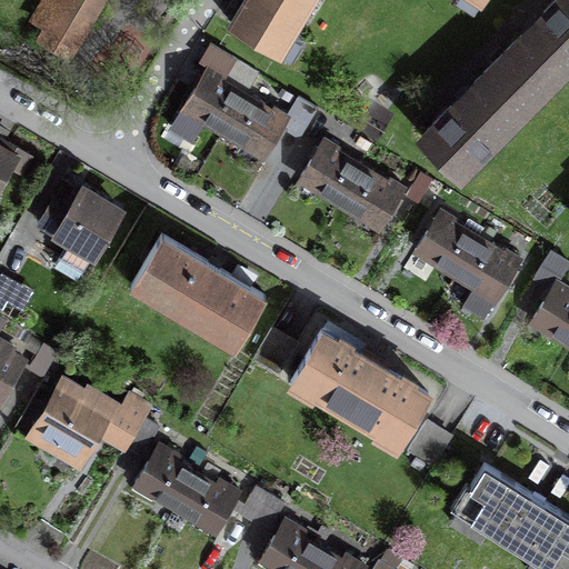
[(42,0),(32,18),(48,27),(58,10),(87,27),(102,0),(42,0)]
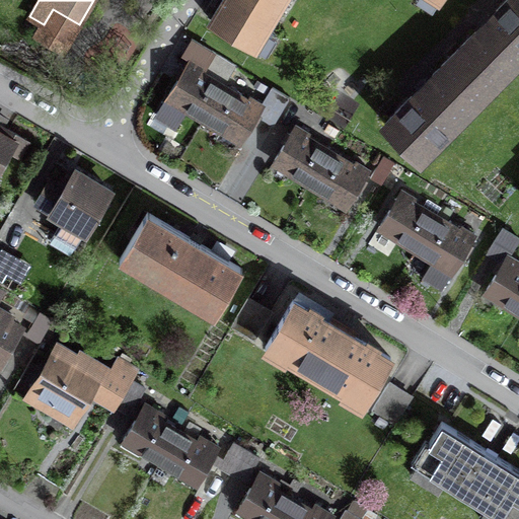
[(252,45),(280,0),(220,0),(210,18),(252,45)]
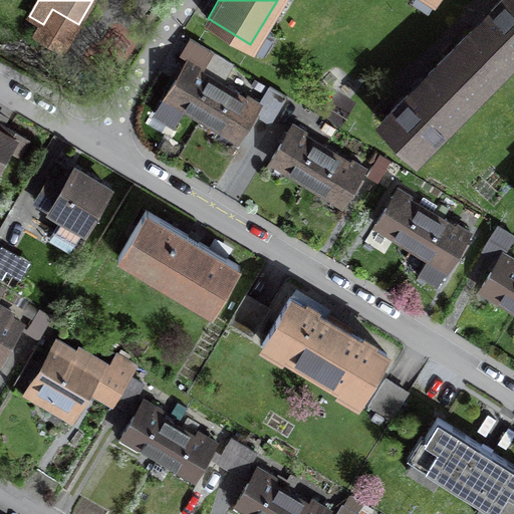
[(417,155),(513,57),(513,0),(502,0),(484,18),(417,85),(381,120),(417,155)]
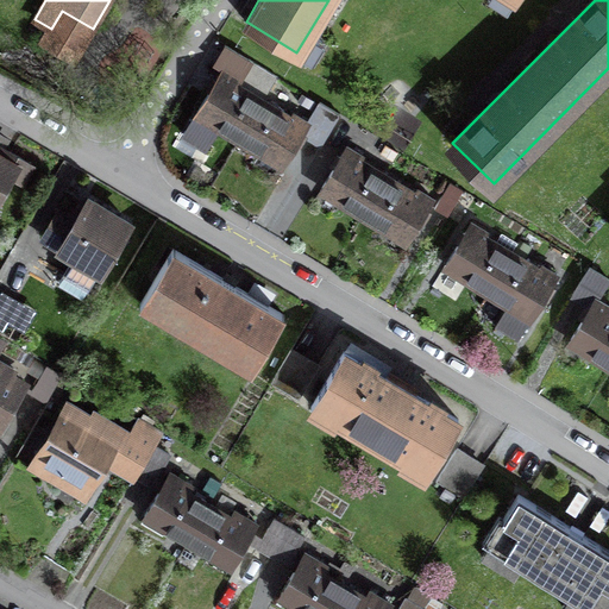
[(207,148),(219,127),(283,165),(294,146),(301,133),(320,145),(339,113),(320,101),(308,121),(265,96),(277,76),(248,60),(237,79),(223,69),(207,94),(183,135),(207,148)]
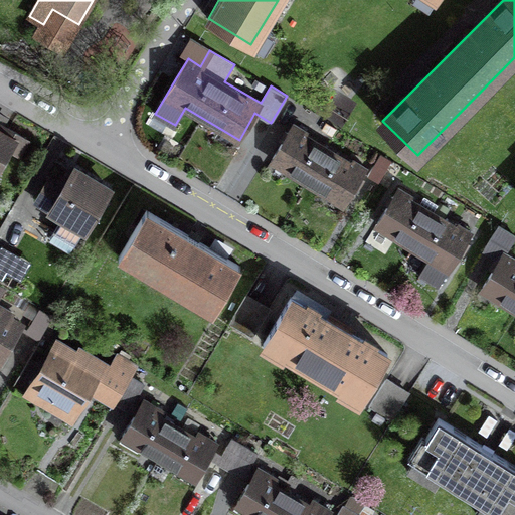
[(354,188),(365,169),(292,125),(282,142),(271,160),(344,204),(354,188)]
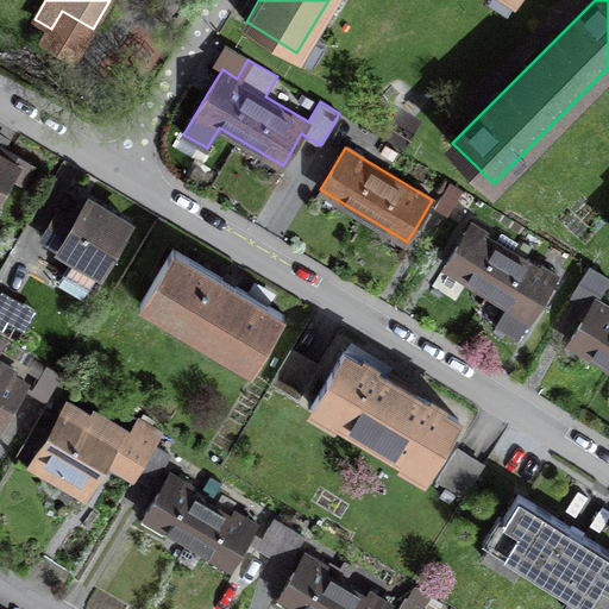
[(0,206),(25,165),(0,150),(0,206)]
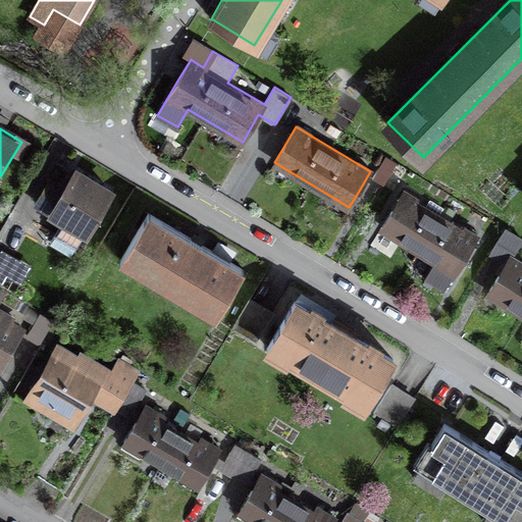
[(382,184),(395,163),(383,156),(371,177),(382,184)]
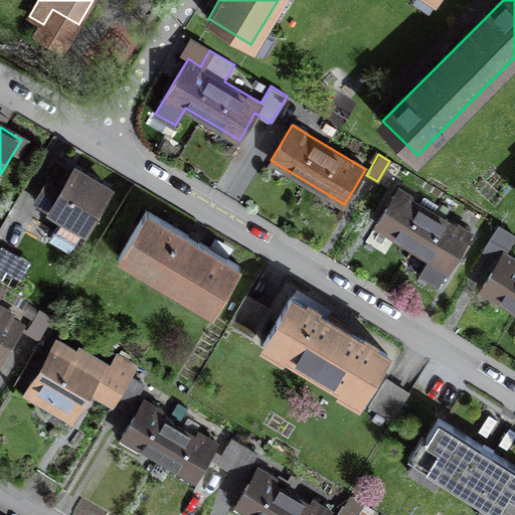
[(61,215),(54,229),(76,241),(107,187),(72,168),(58,192),(44,184),(35,201),(61,215)]
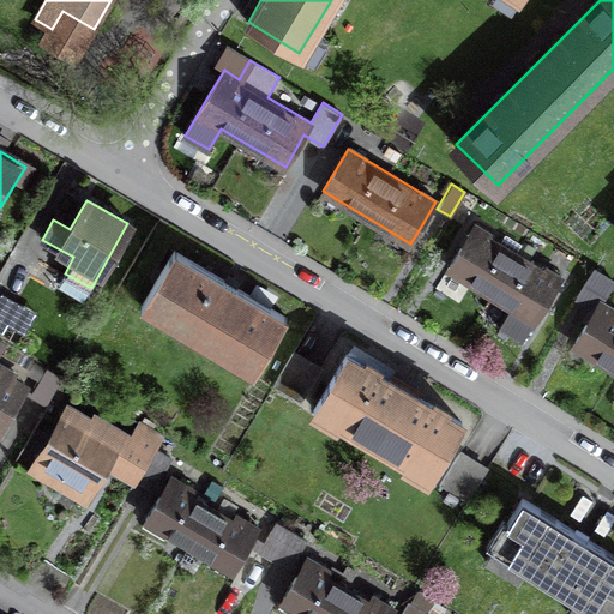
[(547,299),(560,277),(474,226),(461,247),(449,268),(535,319),(547,299)]
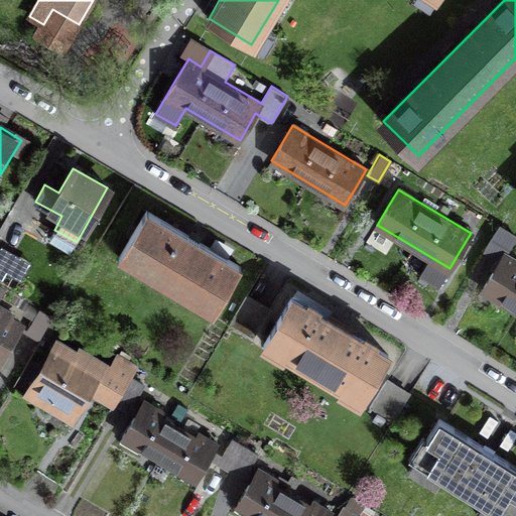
[(196,239),(148,210),(121,255),(211,311),(239,266),(196,239)]
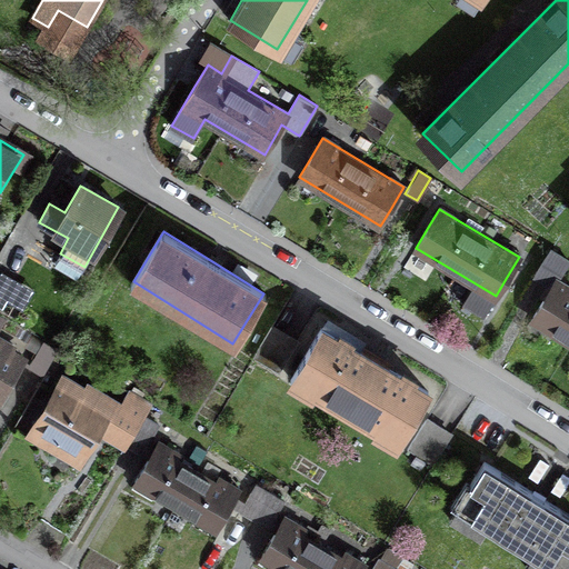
[(546,302),(535,319),(568,339),(568,291),(568,283),(559,278),(568,260),(552,251),(537,278),(553,288),(546,302)]
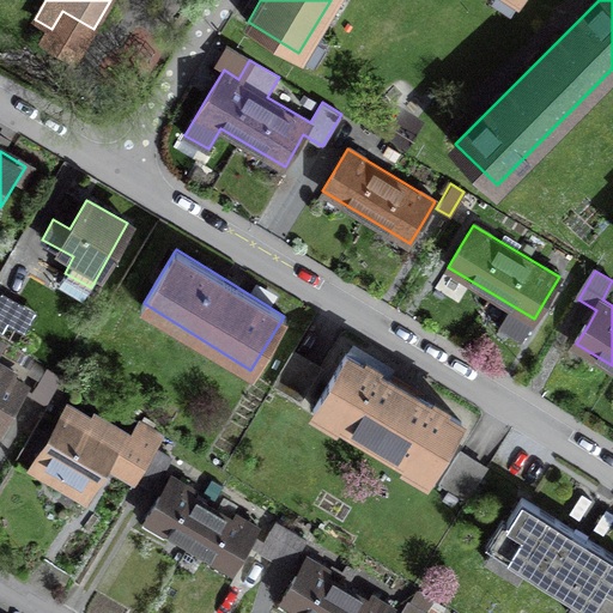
[(16,303),(1,296),(0,298),(0,331),(0,332),(16,303)]
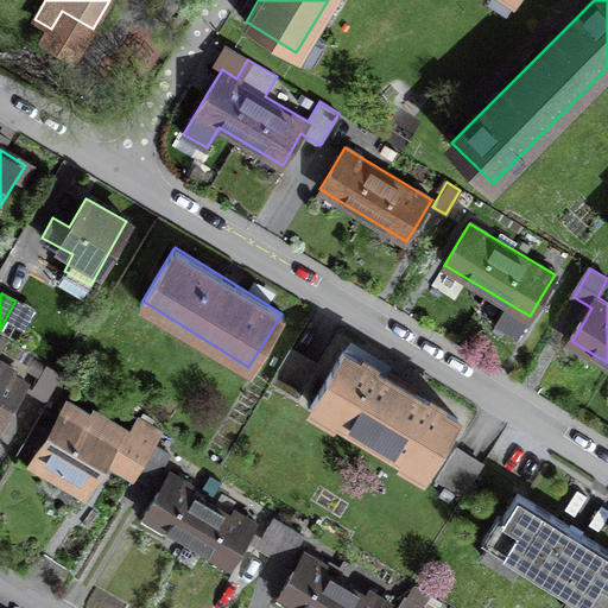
[(314,405),(429,473),(460,419),(410,390),(390,378),(344,352),(314,405)]
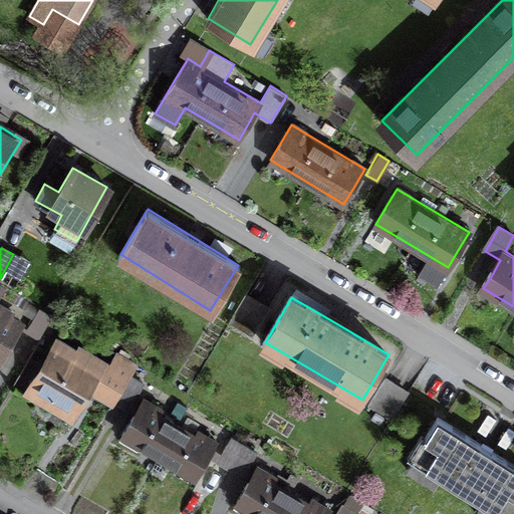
[(250,307),(238,327),(254,336),(265,316),(250,307)]
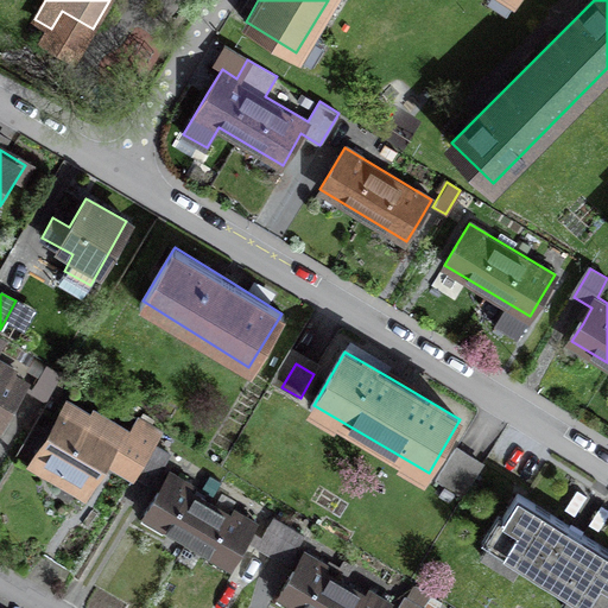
[(44,403),(61,377),(45,366),(29,392),(44,403)]
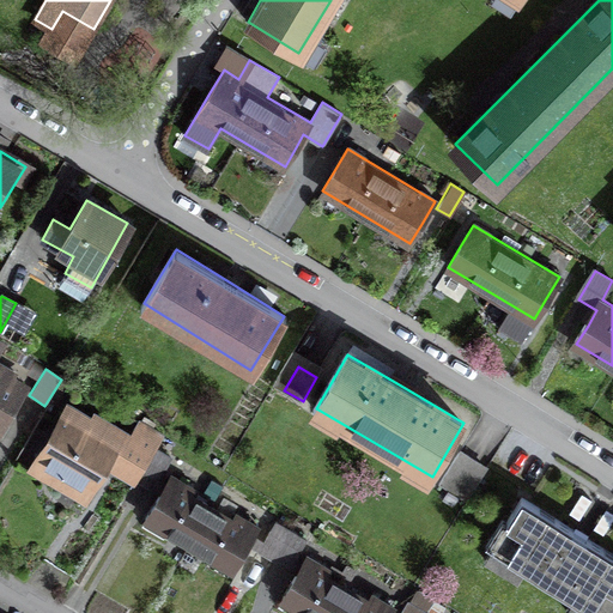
[(0,428),(25,387),(0,371),(0,428)]
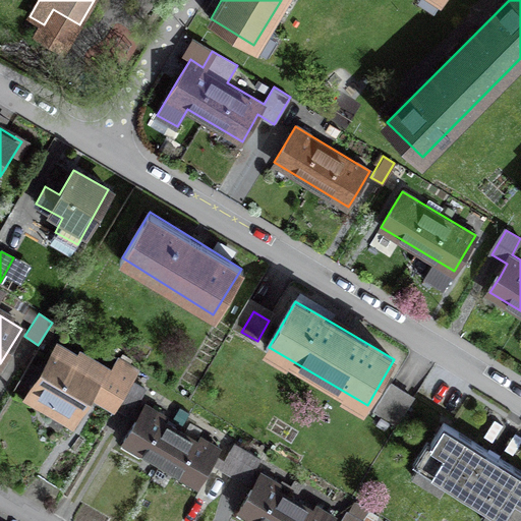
[(27,398),(76,427),(97,395),(115,406),(136,370),(113,357),(104,372),(59,345),(27,398)]
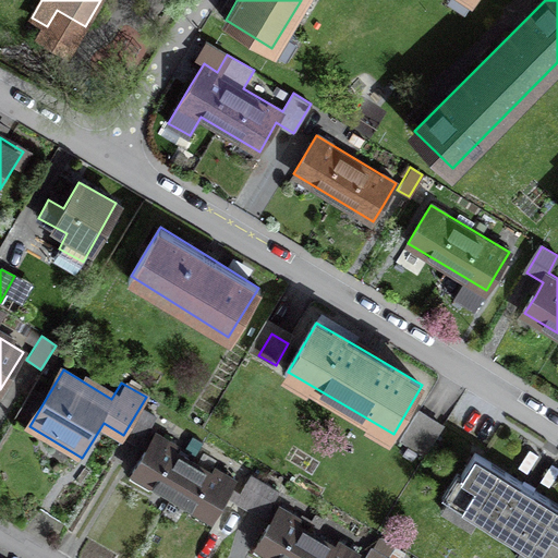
[(142,409),(126,435),(140,444),(156,417),(142,409)]
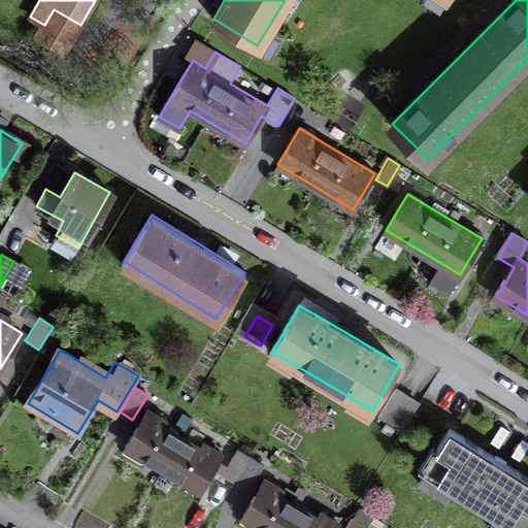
[(377,416),(401,430),(419,402),(395,388),(377,416)]
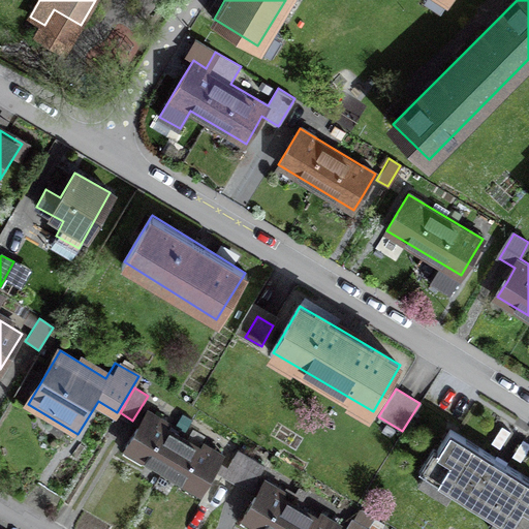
[(205,442),(200,449),(161,427),(165,421),(147,409),(125,446),(201,492),(223,455),(205,442)]
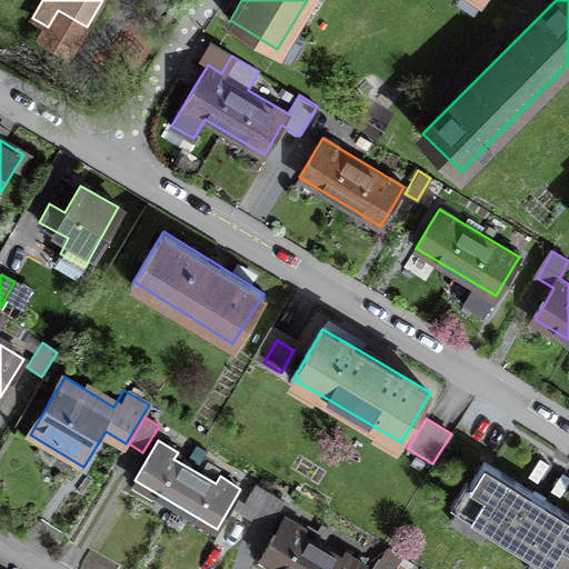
[(486,463),(457,511),(551,568),(568,568),(568,513),(538,495),(486,463)]
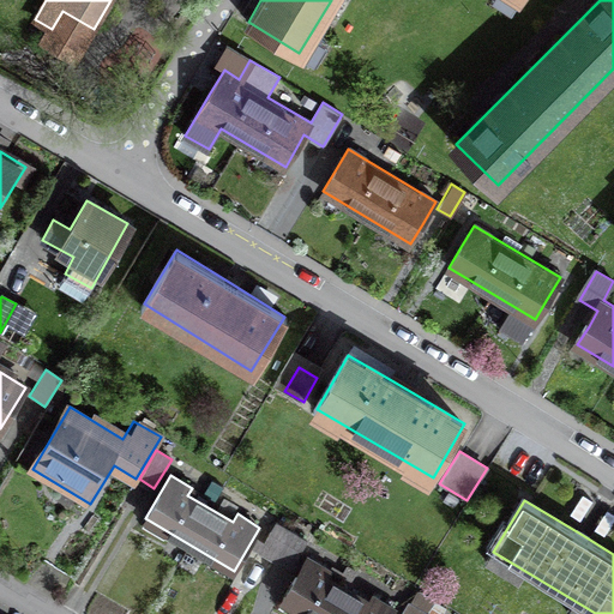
[(289,567),(306,542),(289,533),(276,524),(260,549),(275,558),(289,567)]
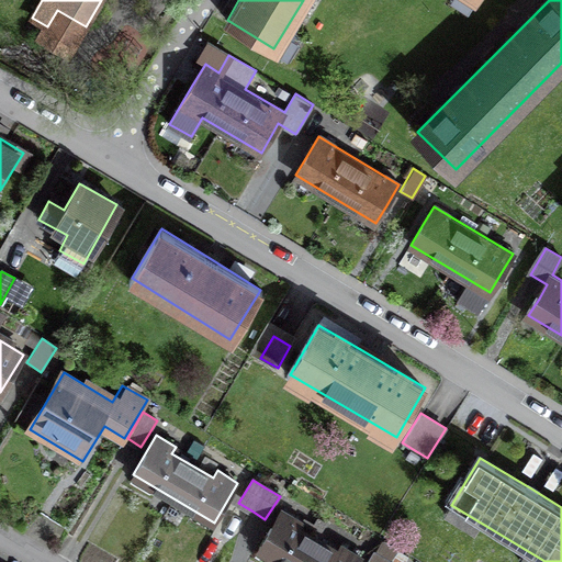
[(341,544),(338,551),(298,527),(301,521),(282,509),(259,549),(281,561),(357,561),(361,557),(341,544)]
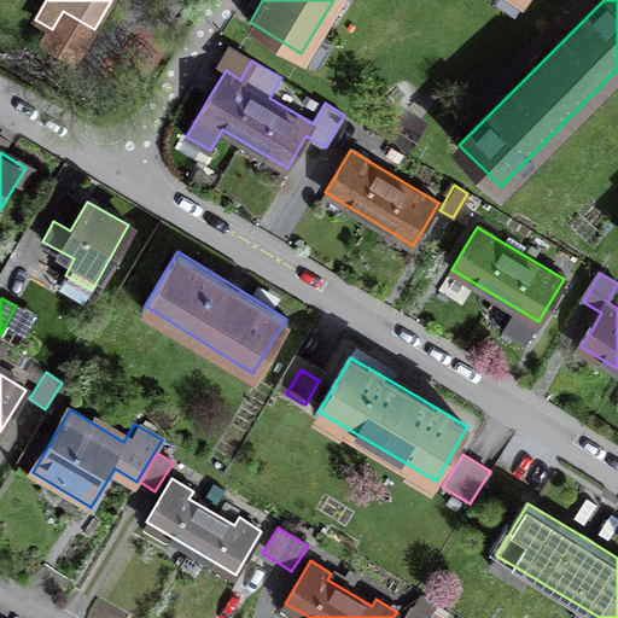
[(404,617),(431,617),(429,617),(412,607),(404,617)]
